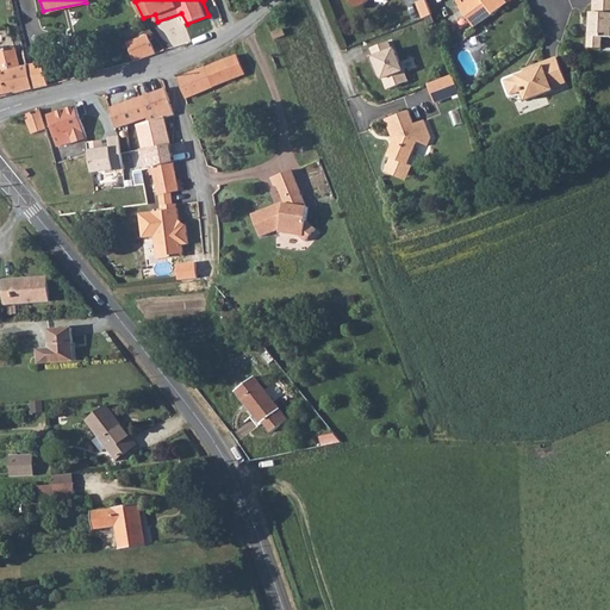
[(430,14),(424,0),(419,0),(415,2),(421,18),(430,14)]
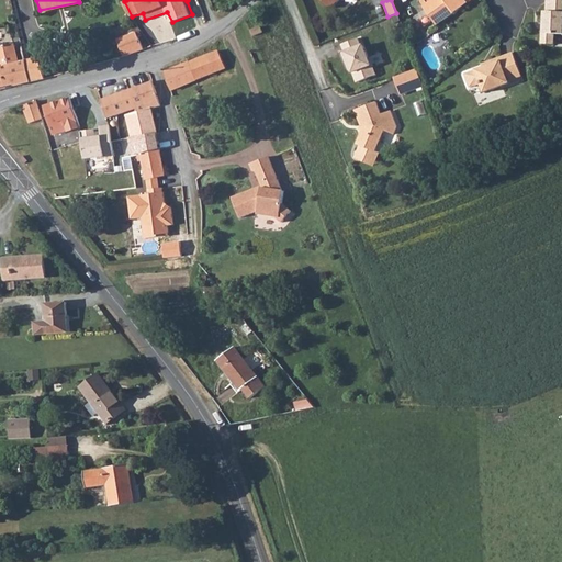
[(471,0),(430,0),(424,6),(438,25),(471,0)]
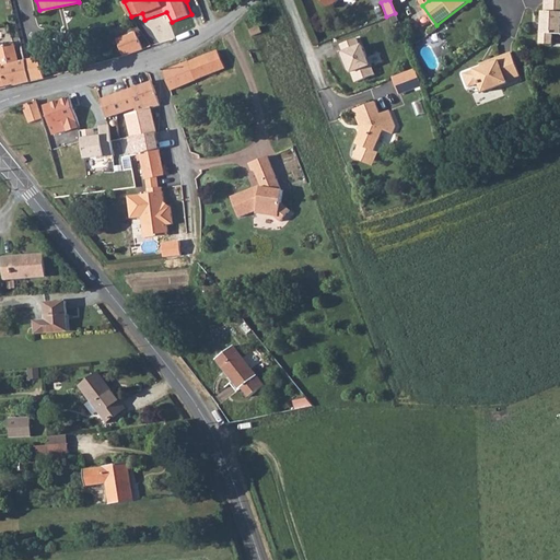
[(559,0),(544,0),(543,13),(538,13),(536,44),(549,45),(550,35),(559,36),(559,28),(559,0)]
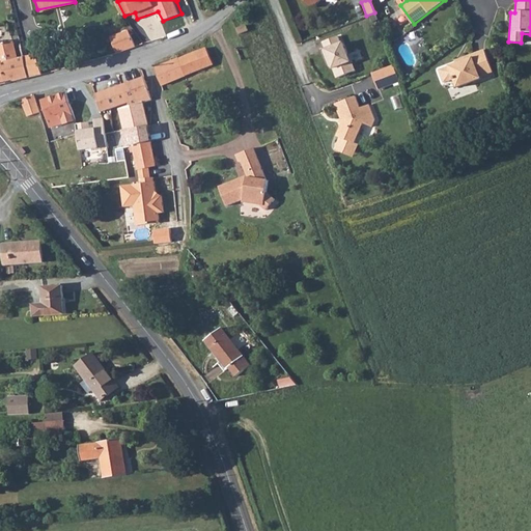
[(127,31),(107,37),(113,52),(133,46),(127,31)]
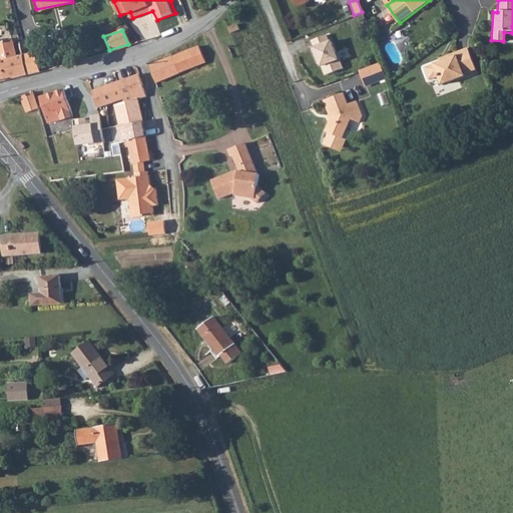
[(24,74),(20,55),(10,57),(6,40),(0,41),(0,64),(3,79),(24,74)]
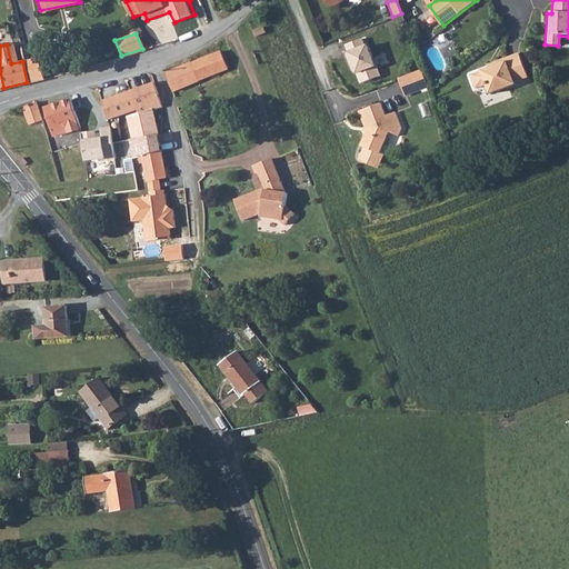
[(189,62),(197,81),(227,70),(220,49),(189,62)]
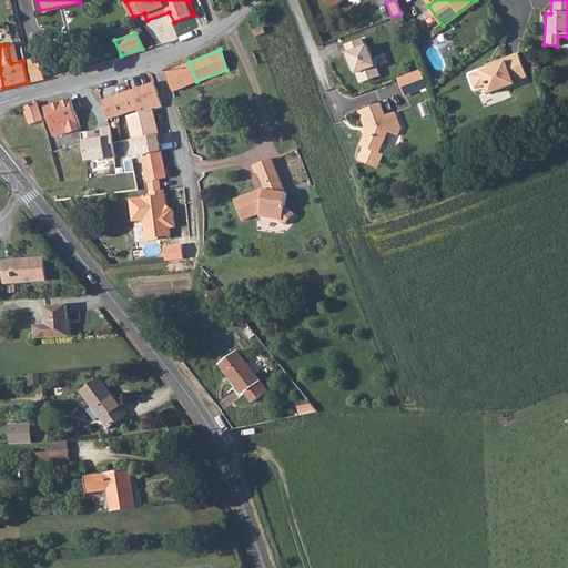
[(525,75),(517,52),(504,57),(504,60),(479,69),(486,91),(511,82),(511,81),(525,75)]
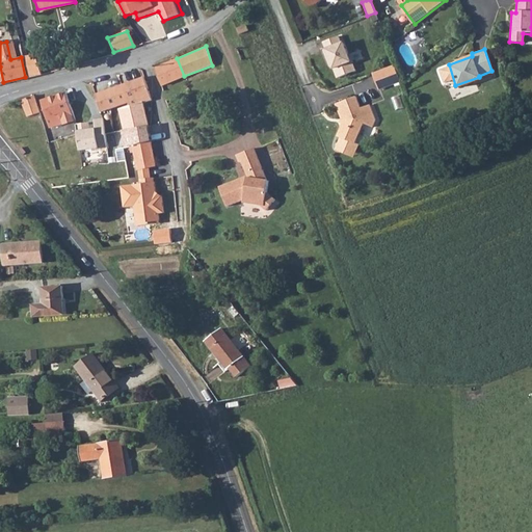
[(40,53),(21,57),(25,77),(38,74),(37,68),(43,65),(40,53)]
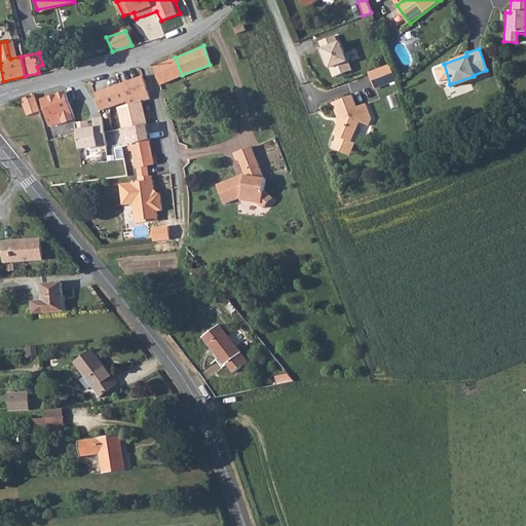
[(152,68),(157,84),(182,75),(175,58),(152,68)]
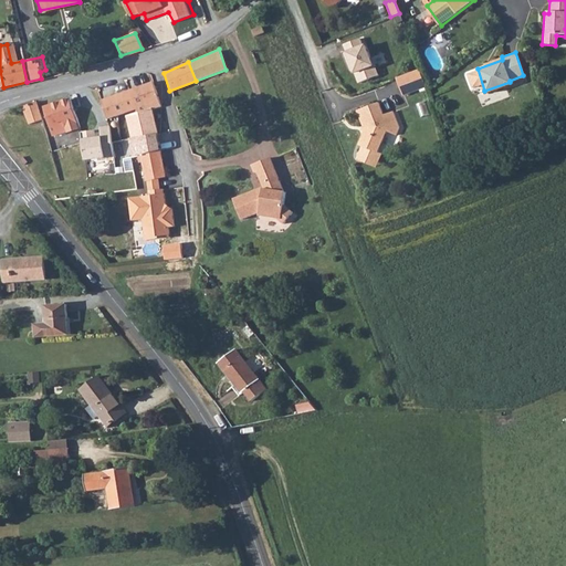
[(419,69),(396,77),(401,94),(425,85),(419,69)]
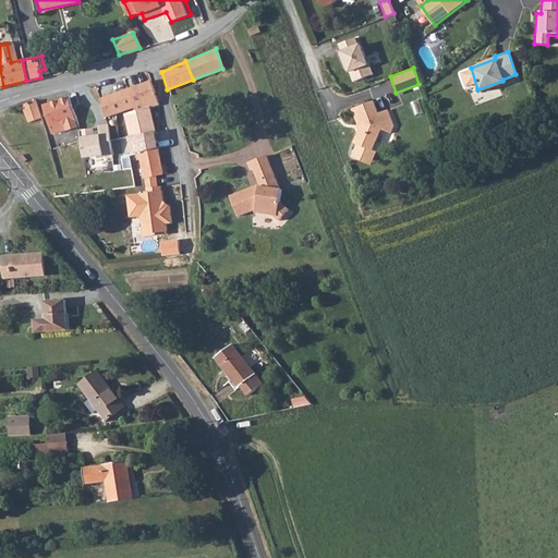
[(150,108),(159,105),(149,81),(129,88),(134,107),(136,112),(150,108)]
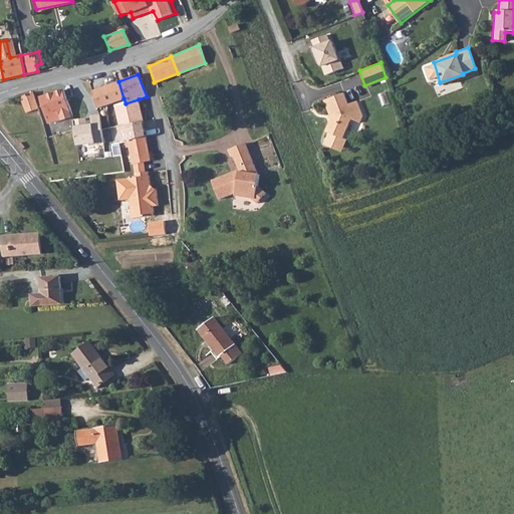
[(80,80),(61,85),(63,90),(67,101),(85,93),(80,80)]
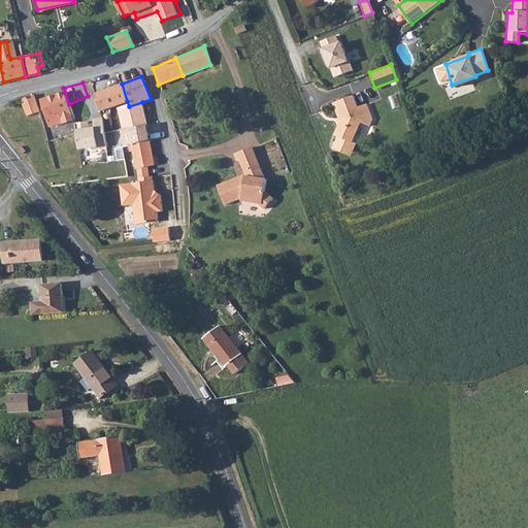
[(103,91),(107,108),(127,101),(122,84),(103,91)]
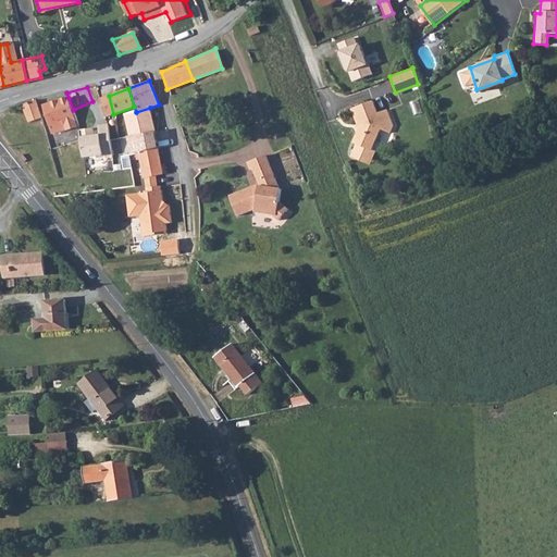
[(109,96),(99,99),(106,118),(113,114),(109,96)]
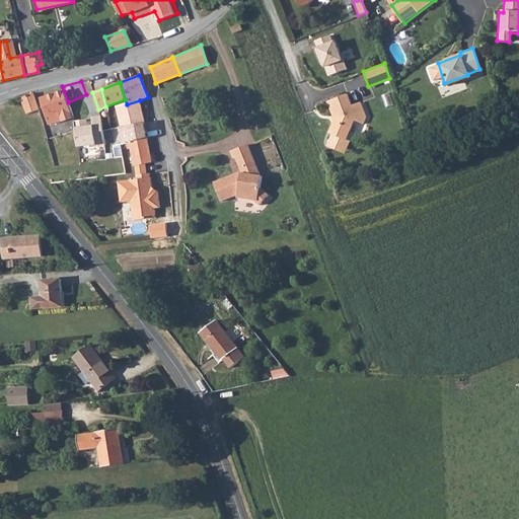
[(68,102),(64,91),(40,99),(48,124),(72,118),(68,102)]
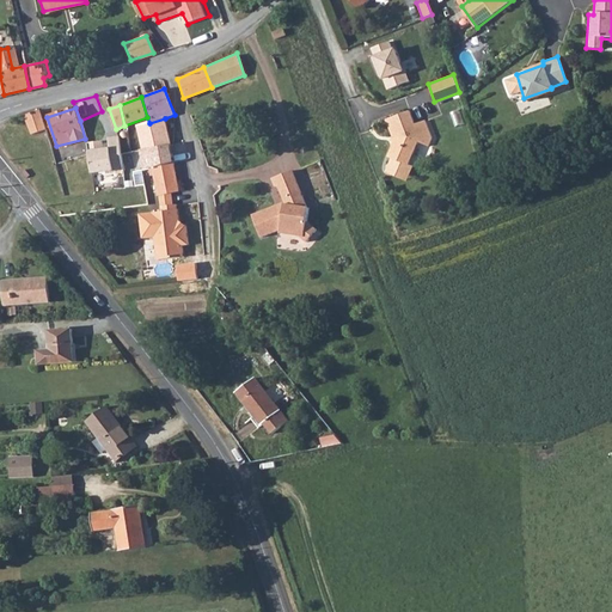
[(109,109),(102,111),(110,132),(116,129),(109,109)]
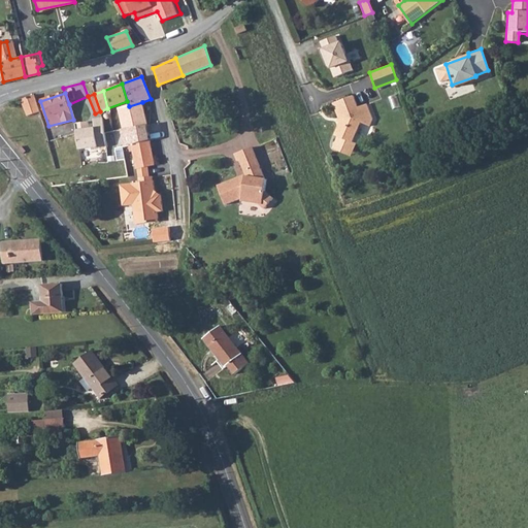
[(33,96),(22,99),(26,116),(37,111),(33,96)]
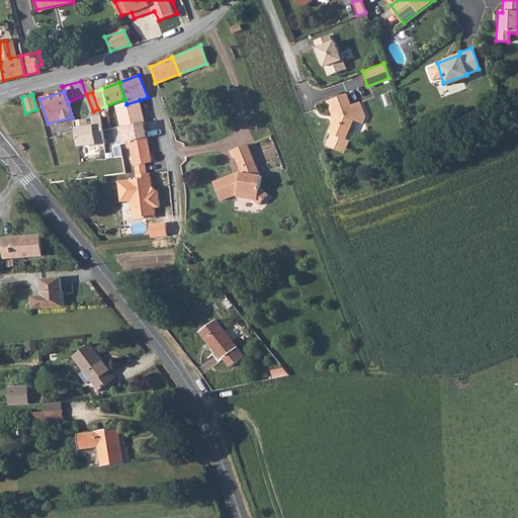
[(345,96),(326,103),(330,116),(332,115),(333,120),(328,134),(346,142),(354,122),(361,125),(364,118),(359,103),(349,106),(345,96)]
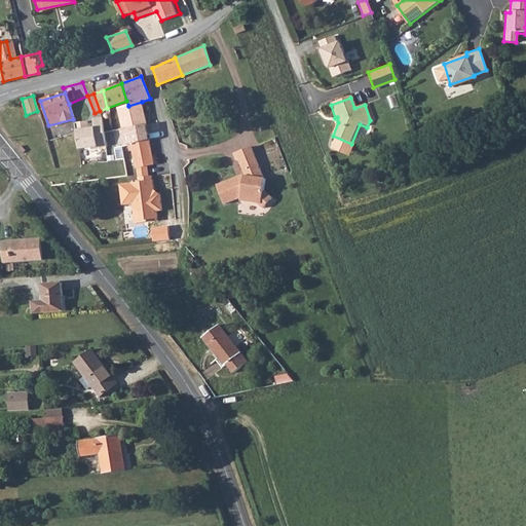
[(127,127),(146,124),(142,102),(128,106),(124,107),(127,127)]
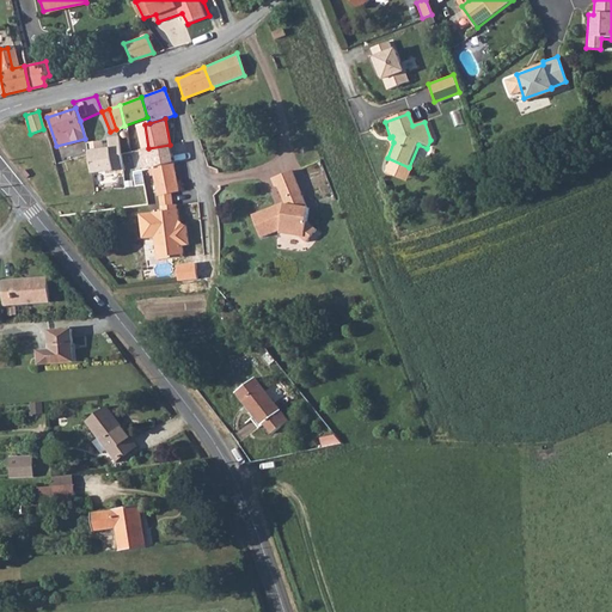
[(87,141),(91,172),(122,170),(120,135),(109,136),(109,142),(103,144),(102,139),(87,141)]
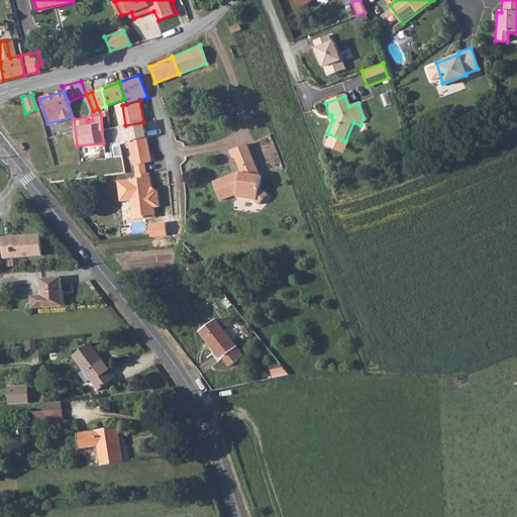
[(127,141),(146,138),(143,122),(125,125),(117,127),(119,143),(127,141)]
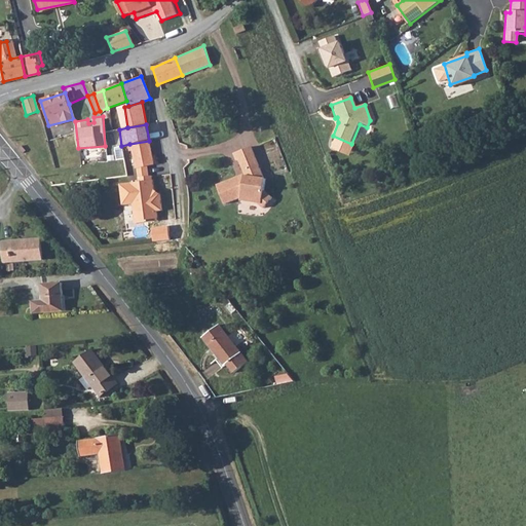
[(153,164),(149,141),(129,144),(135,167),(149,165),(153,164)]
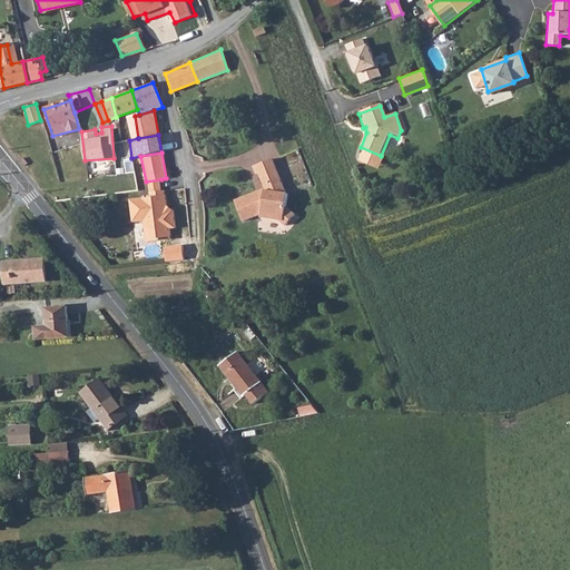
[(291,222),(294,218),(285,195),(272,158),(256,164),(267,187),(264,188),(263,186),(239,196),(247,216),(263,210),(266,215),(281,215),(291,222)]
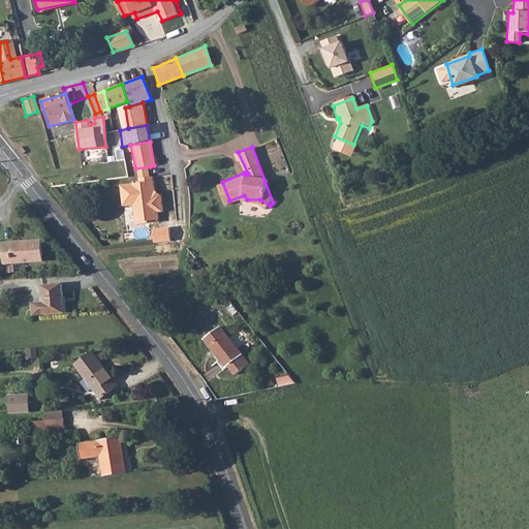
[(152,178),(150,166),(135,168),(137,180),(152,178)]
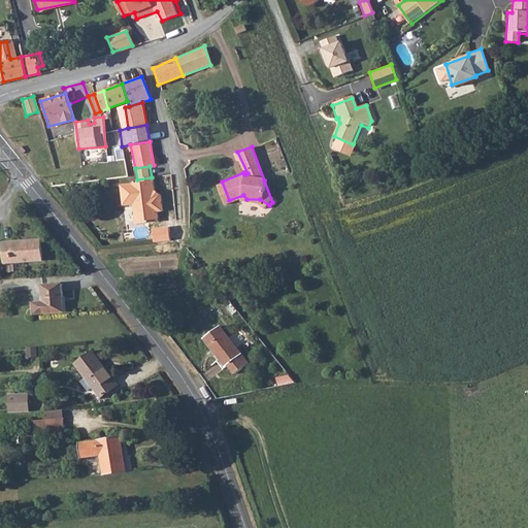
[(154,192),(152,177),(137,179),(138,184),(120,188),(123,209),(134,207),(135,215),(144,222),(158,219),(156,208),(163,207),(160,191),(154,192)]
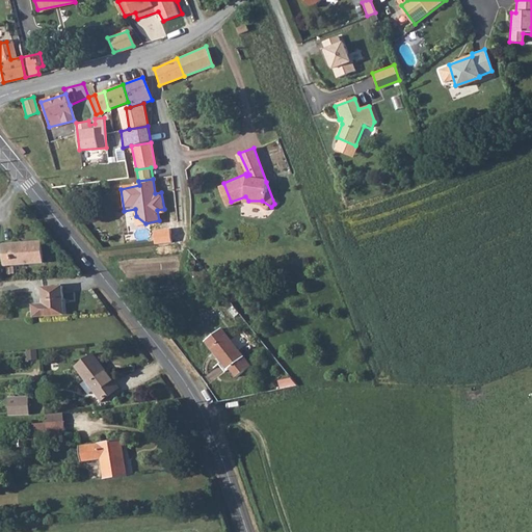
[(266,182),(274,204),(281,196),(272,190),(271,182),(266,182)]
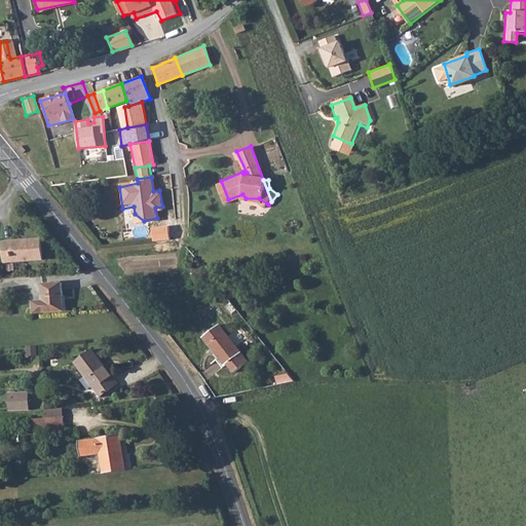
[(226,200),(228,199),(221,181),(219,182),(226,200)]
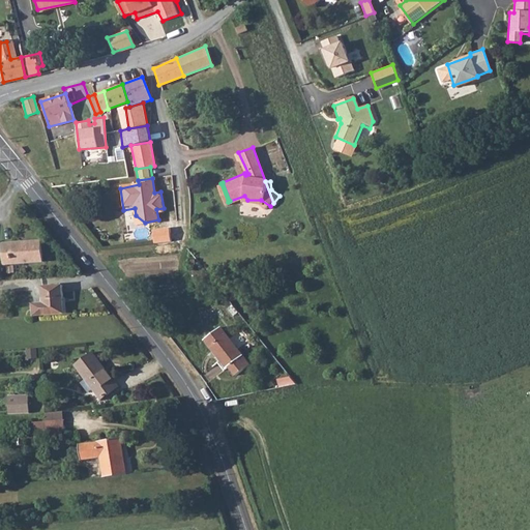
[(41,263),(39,242),(3,243),(5,265),(41,263)]
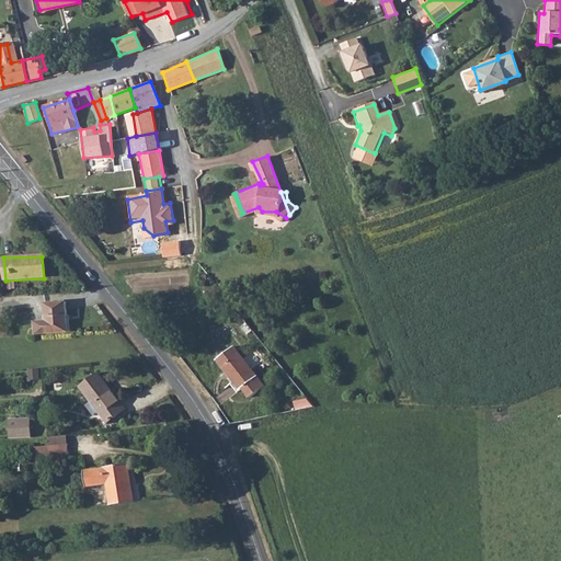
[(67,321),(65,302),(44,304),(46,323),(35,323),(36,335),(65,333),(64,322),(67,321)]
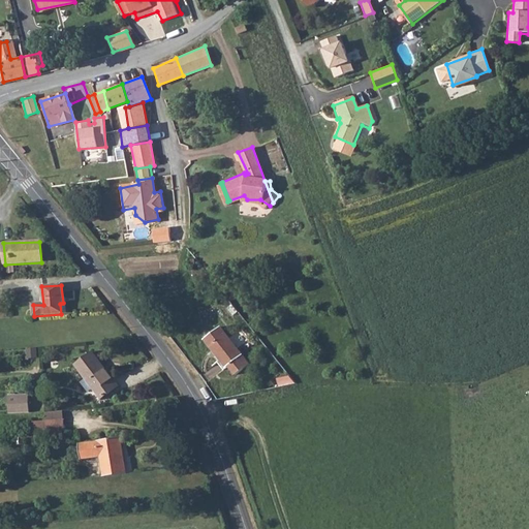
[(250,365),(220,328),(203,340),(225,369),(228,367),(236,375),(250,365)]
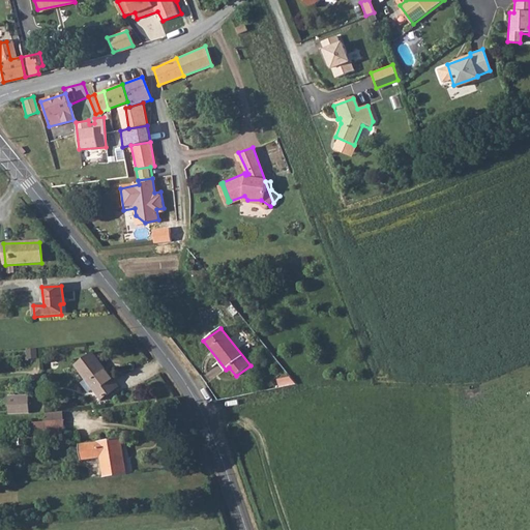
[(119,386),(92,354),(75,366),(101,401),(119,386)]
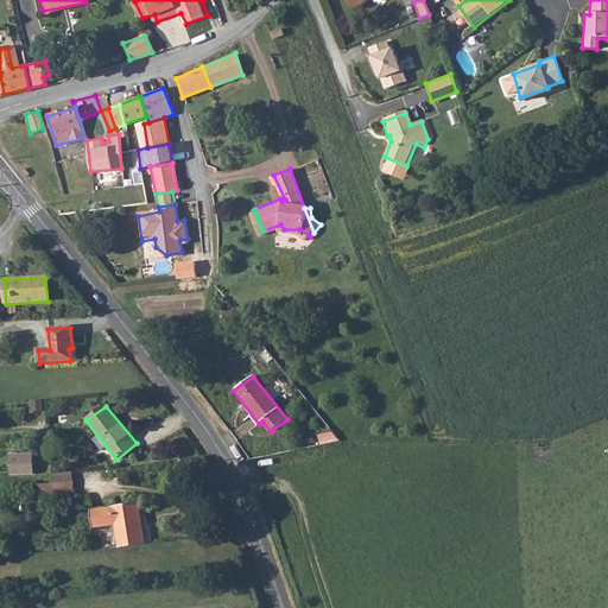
[(337,430),(321,434),(323,443),(340,439),(337,430)]
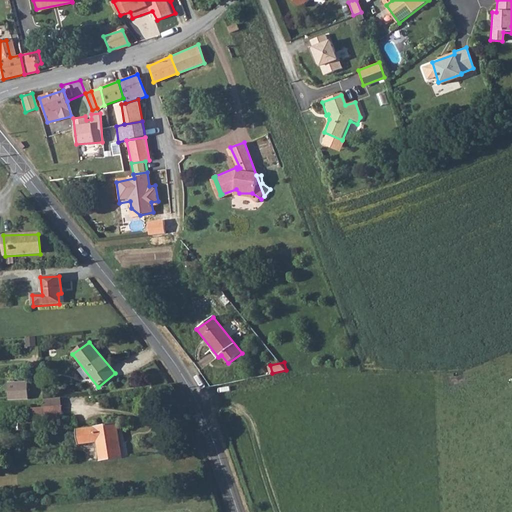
[(7,384),(9,400),(30,399),(28,383),(7,384)]
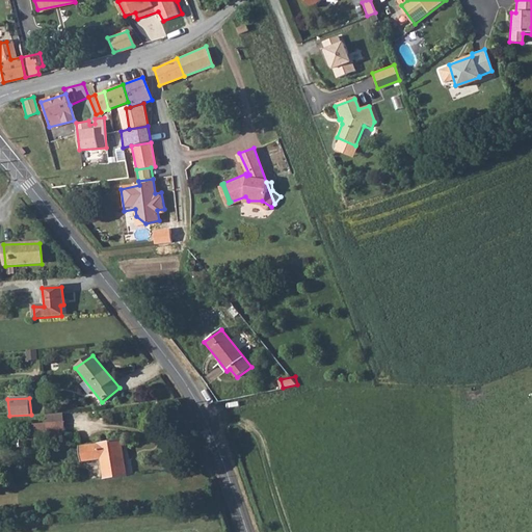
[(50,423),(64,421),(63,411),(50,413),(50,423)]
